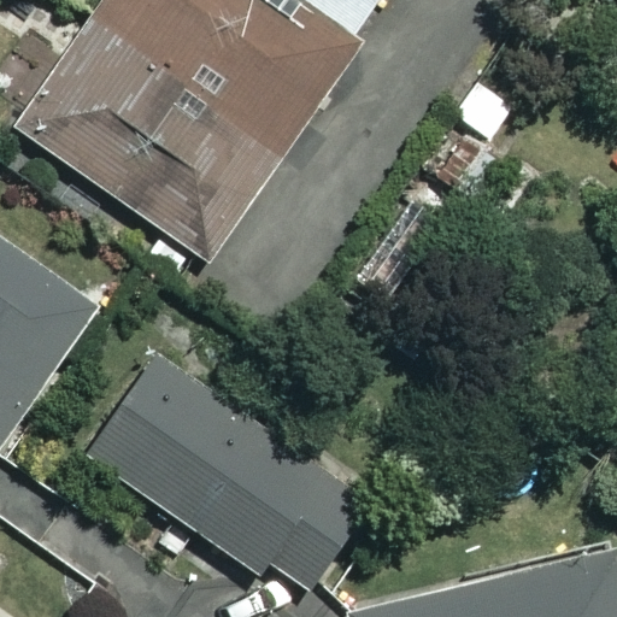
[(363,27),(324,0),(101,0),(15,125),(203,257),(363,27)]
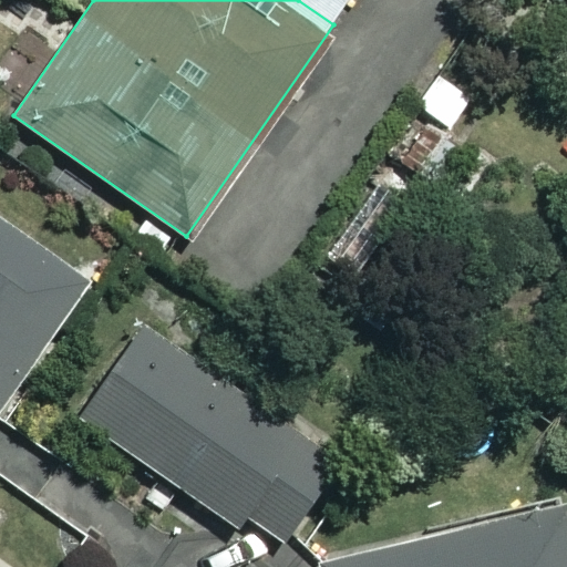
[(298,0),(333,24),(350,0),(298,0)]
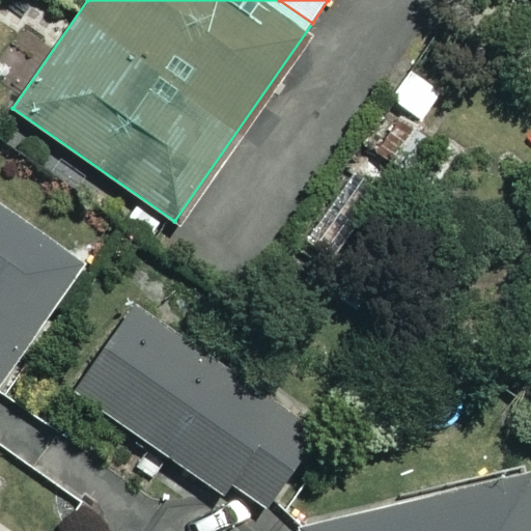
[(0,367),(75,256),(0,204),(0,367)]
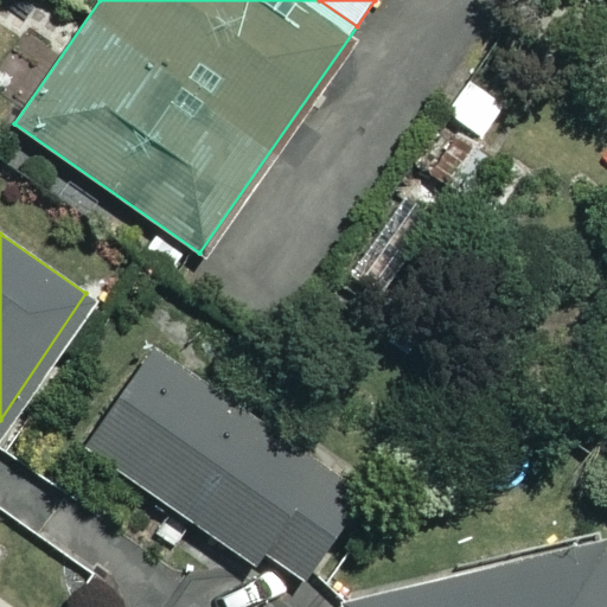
[(358,490),(153,347),(87,443),(291,586),(358,490)]
